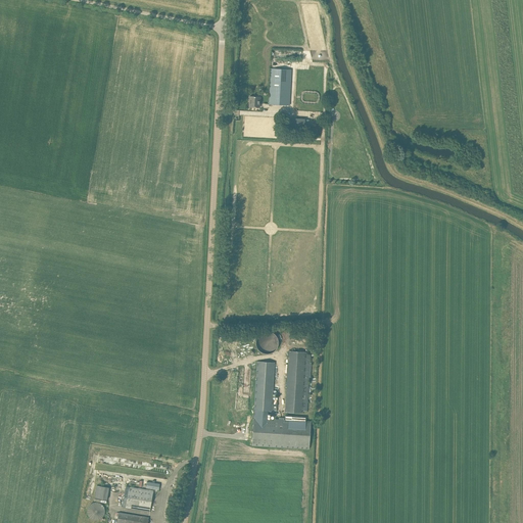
[(271,68),(269,104),(289,105),(291,69),(271,68)]
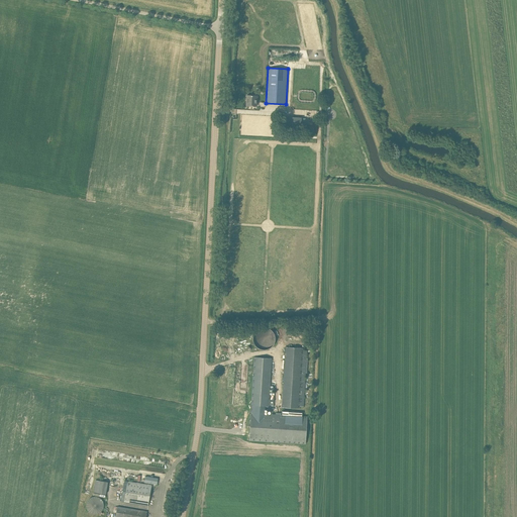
[(246,106),(254,106),(254,102),(257,102),(257,96),(246,95),(246,106)]
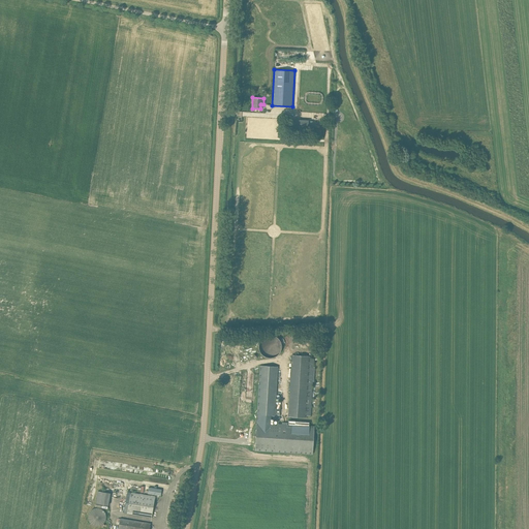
[(308,131),(308,121),(291,120),(291,130),(308,131)]
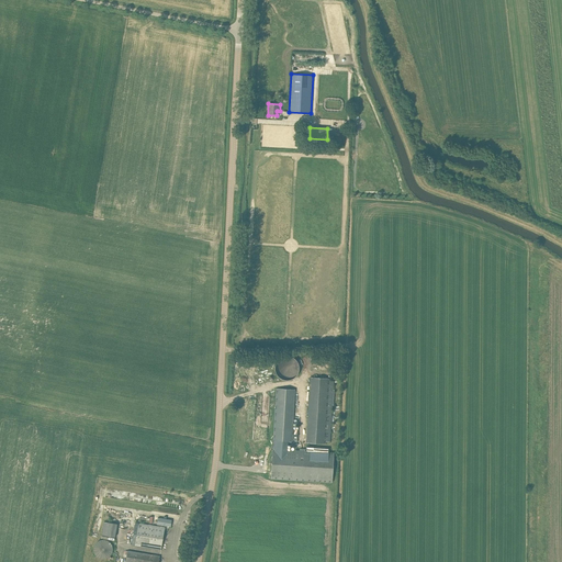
[(282,377),(283,380),(300,375),(295,357),(274,361),(278,377),(282,377)]
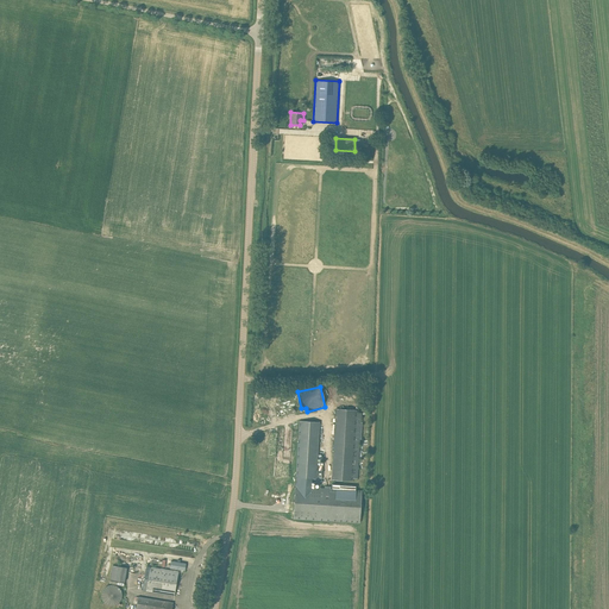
[(336,409),(332,479),(341,481),(346,481),(352,481),(352,478),(358,479),(360,439),(362,439),(363,422),(362,422),(362,413),(357,413),(357,410),(336,409)]
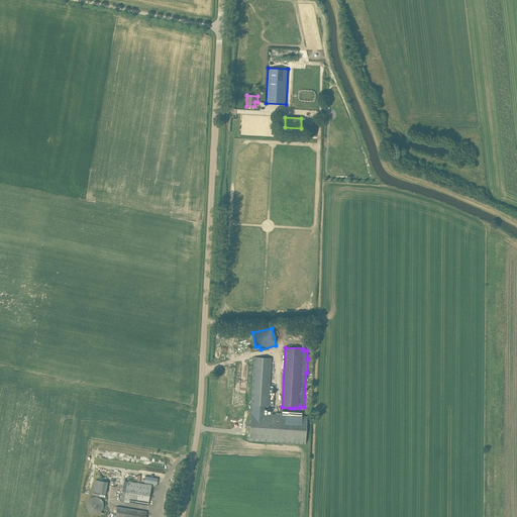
[(253,364),(251,405),(252,405),(256,406),(265,406),(269,406),(272,358),(260,357),(254,357),(253,364)]
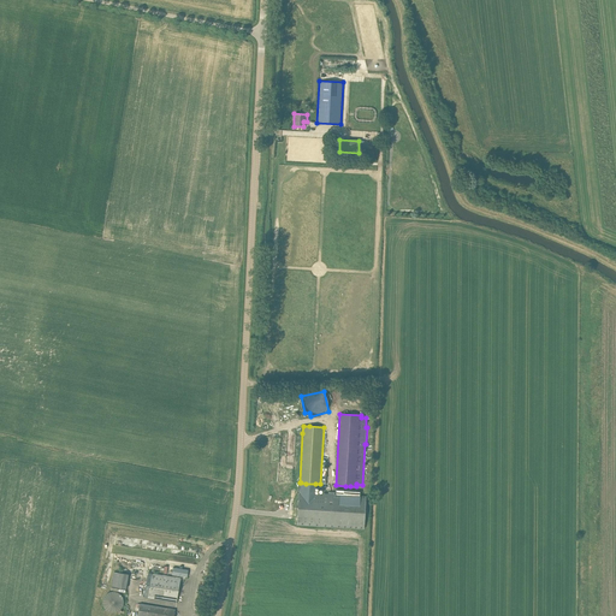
[(274,492),(276,487),(270,487),(270,484),(277,485),(277,481),(270,481),(270,480),(266,480),(266,491),(274,492)]
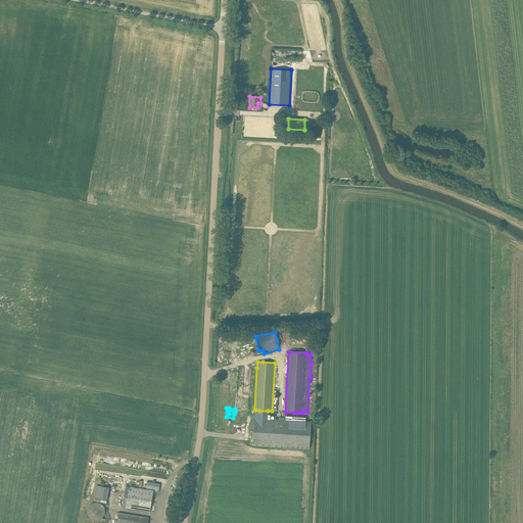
[(253,433),(252,445),(310,448),(311,422),(306,421),(307,417),(297,417),(297,413),(293,413),(292,420),(297,420),(297,421),(268,419),(268,414),(268,411),(259,411),(255,410),(255,413),(255,418),(253,418),(253,431),(253,433)]
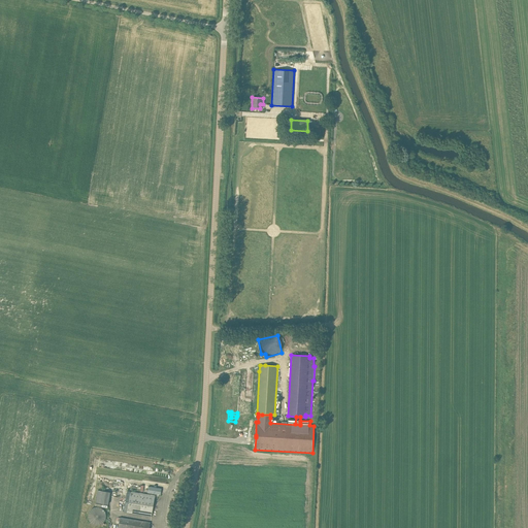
[(147,487),(146,493),(159,495),(160,489),(147,487)]
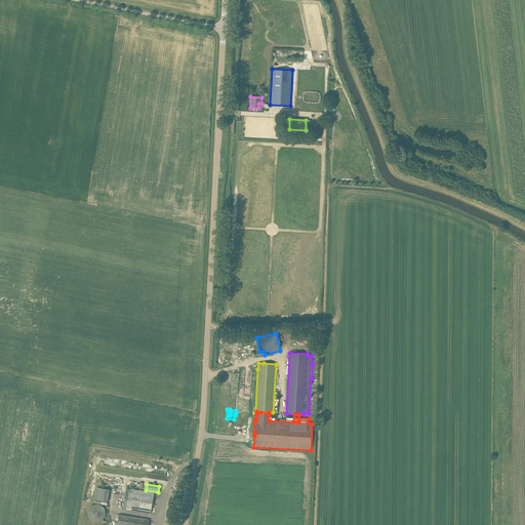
[(109,490),(97,488),(95,499),(107,502),(109,490)]
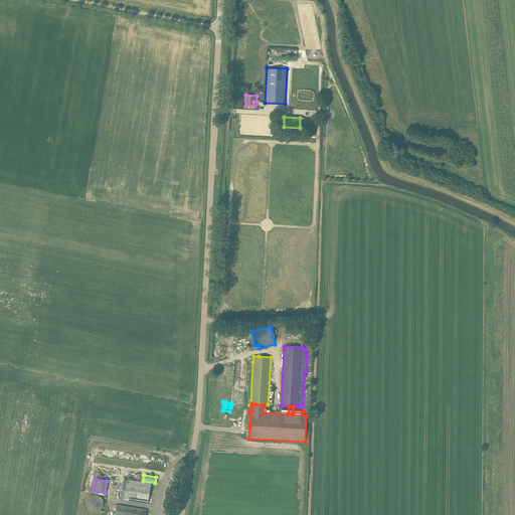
[(121,499),(143,503),(148,504),(151,484),(124,479),(121,499)]
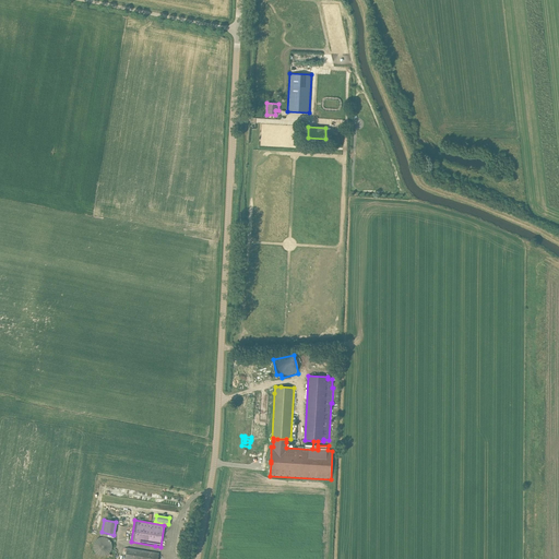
[(93,547),(93,548),(94,550),(95,552),(96,554),(98,555),(100,556),(103,556),(105,556),(106,556),(108,555),(109,554),(110,551),(111,549),(113,547),(113,545),(111,543),(110,542),(109,539),(108,538),(106,537),(105,537),(103,537),(100,537),(98,538),(96,539),(95,540),(94,543),(93,545),(93,547)]
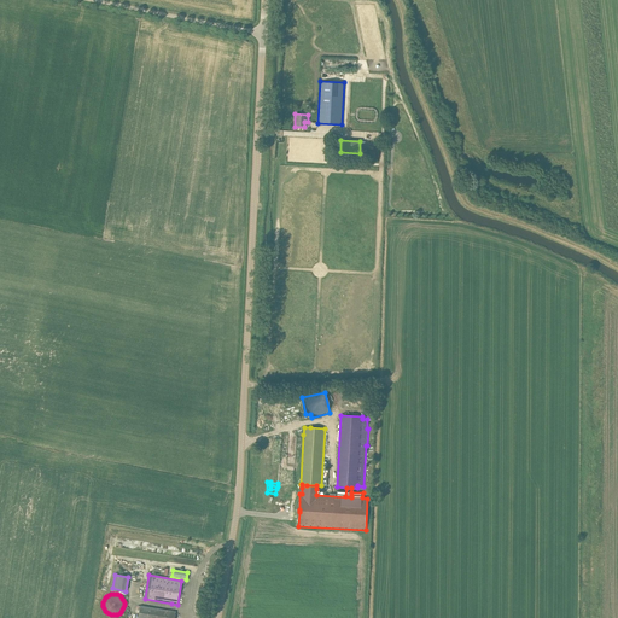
[(174,617),(176,612),(140,606),(138,617),(174,617)]
